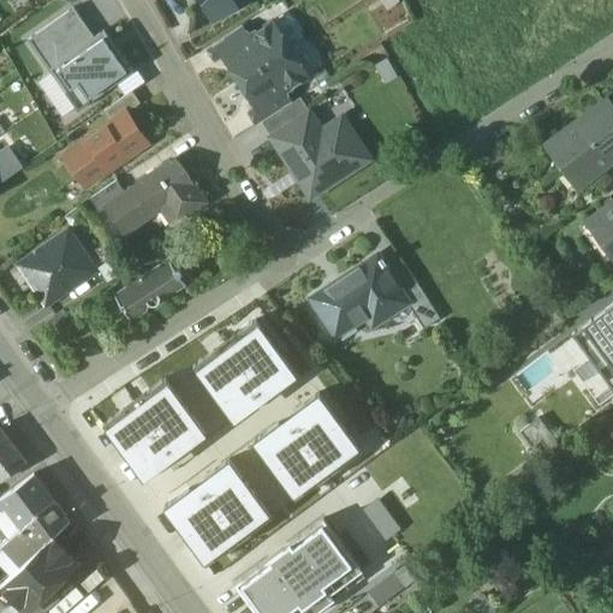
[(198,0),(212,21),(219,16),(227,17),(251,3),(251,0),(198,0)]
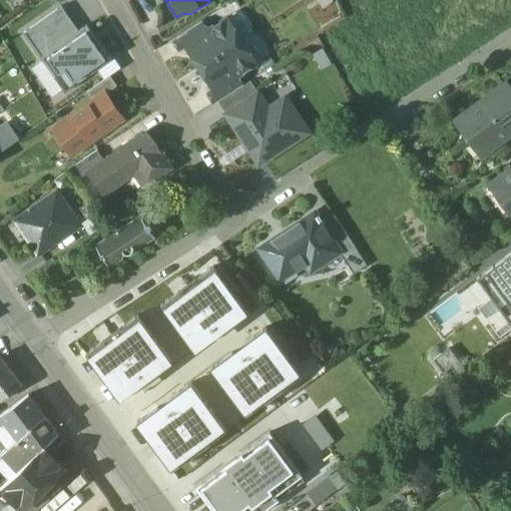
[(40,59),(76,34),(59,9),(23,34),(40,59)]
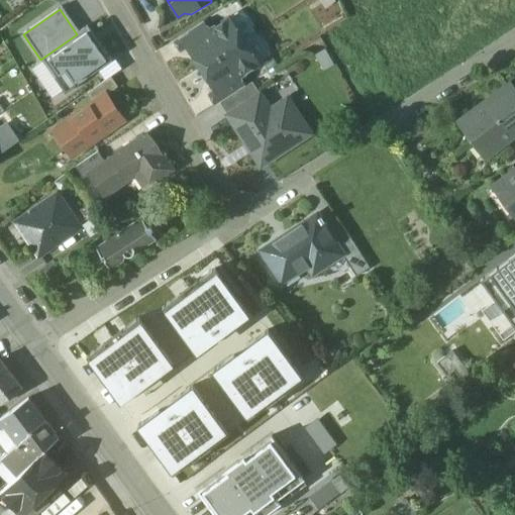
[(208,32),(186,46),(187,48),(200,70),(241,43),(226,20),(208,32)]
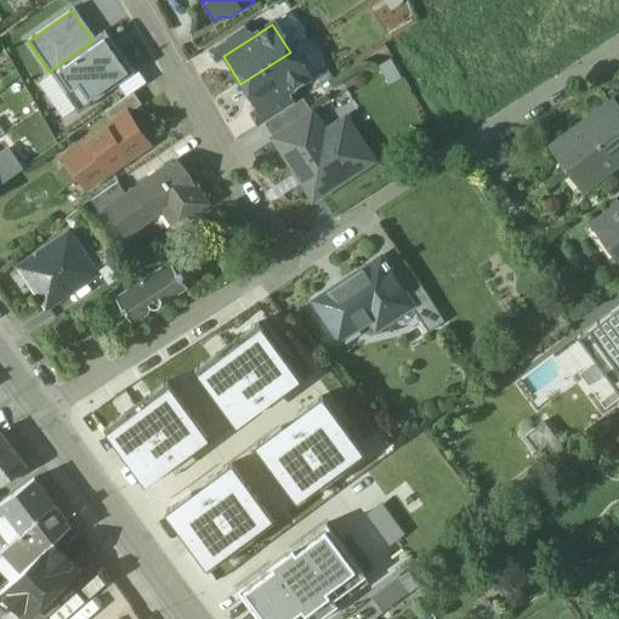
[(243,28),(208,50),(216,63),(225,58),(223,56),(250,39),(243,28)]
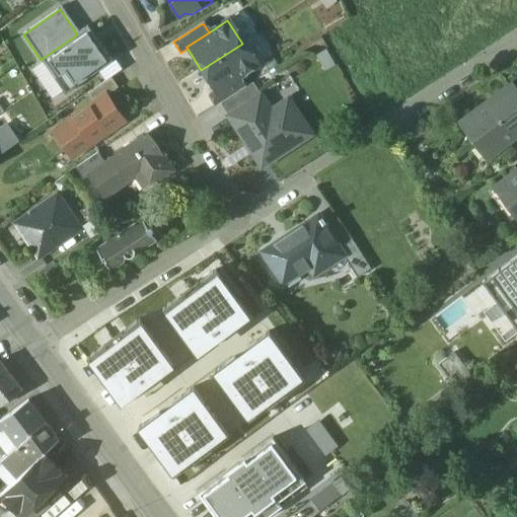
[(41,60),(64,94),(109,64),(86,28),(77,34),(41,60)]
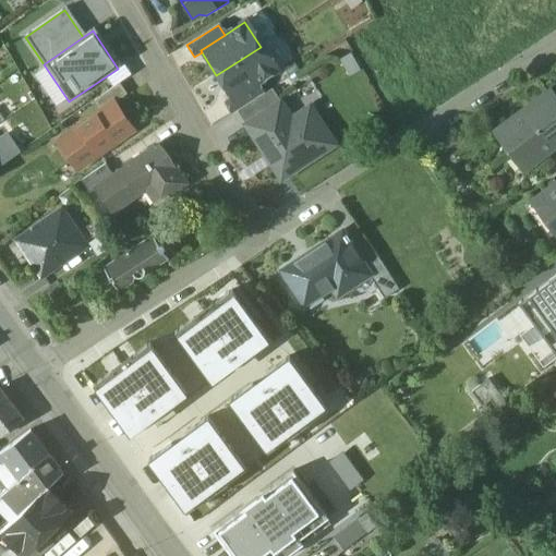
[(261,47),(216,75),(231,97),(232,99),(256,84),(276,71),(261,47)]
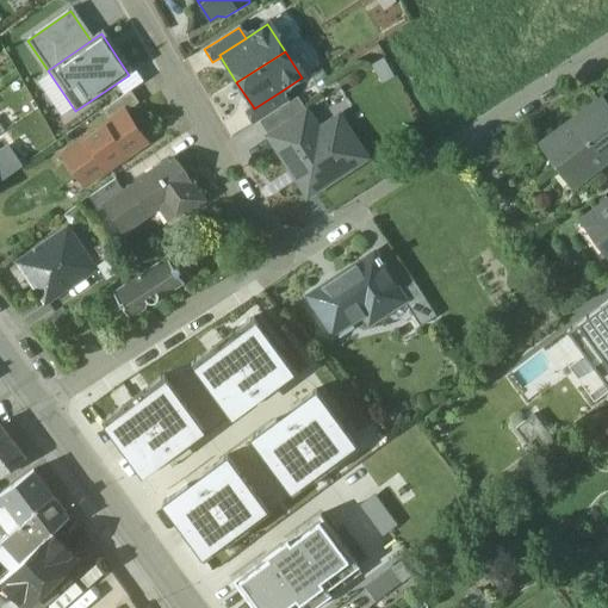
[(320,122),(347,103),(337,90),(311,109),(320,122)]
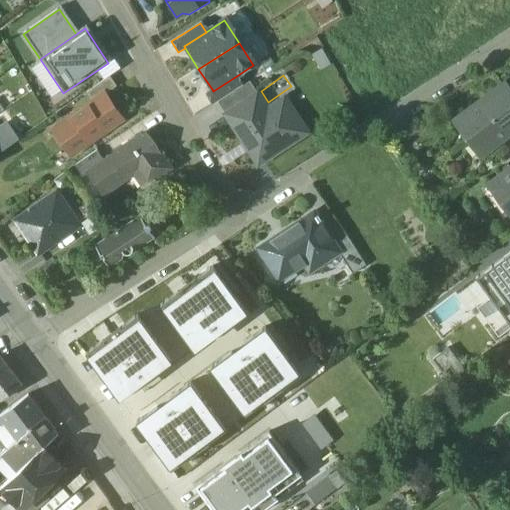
[(235,77),(213,91),(212,89),(205,94),(213,105),(216,103),(241,87),(235,77)]
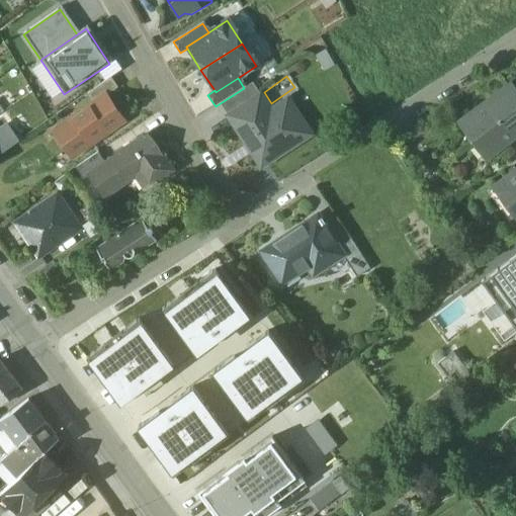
[(110,80),(87,96),(93,105),(104,98),(117,90),(110,80)]
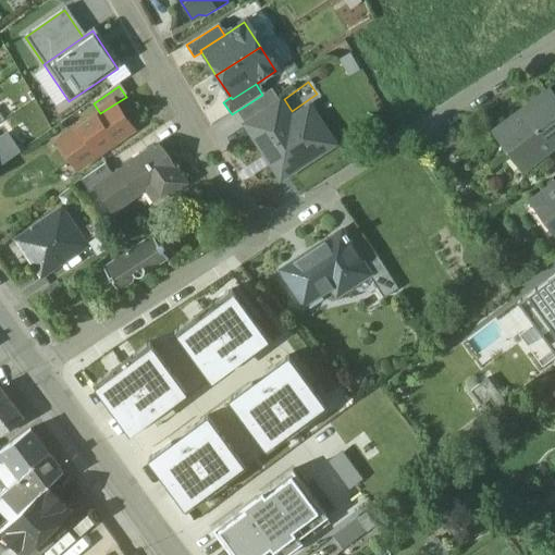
[(262,95),(235,112),(244,125),(278,102),(279,102),(270,89),(262,95)]
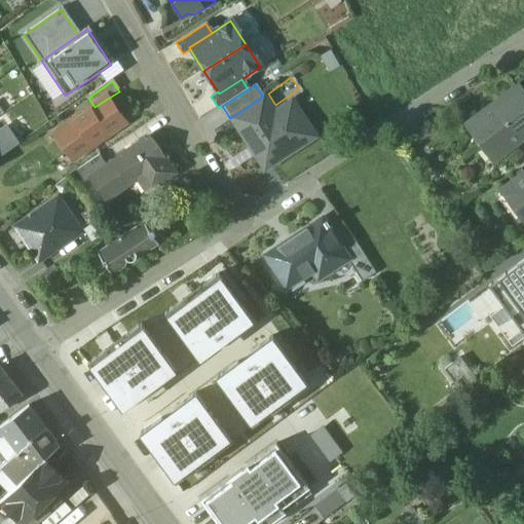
[(523,135),(523,103),(515,90),(470,125),(494,158),(520,139),(523,135)]
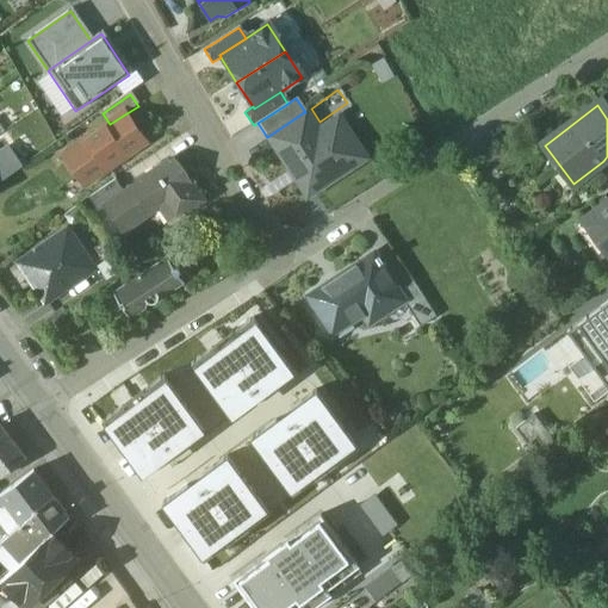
[(304,112),(267,137),(305,198),(365,160),(345,129),(324,143),(305,112),(304,112)]
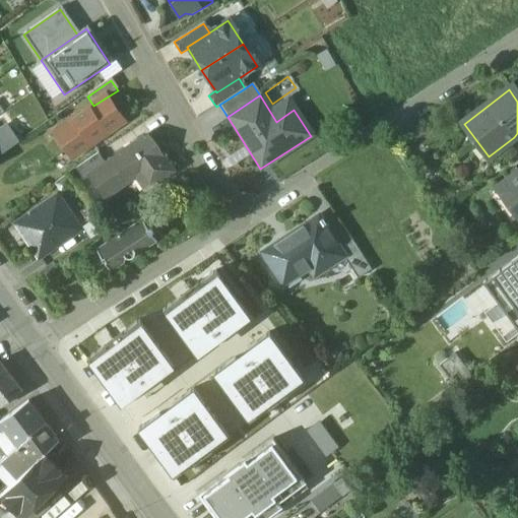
[(93,106),(55,133),(72,158),(122,124),(105,99),(93,106)]
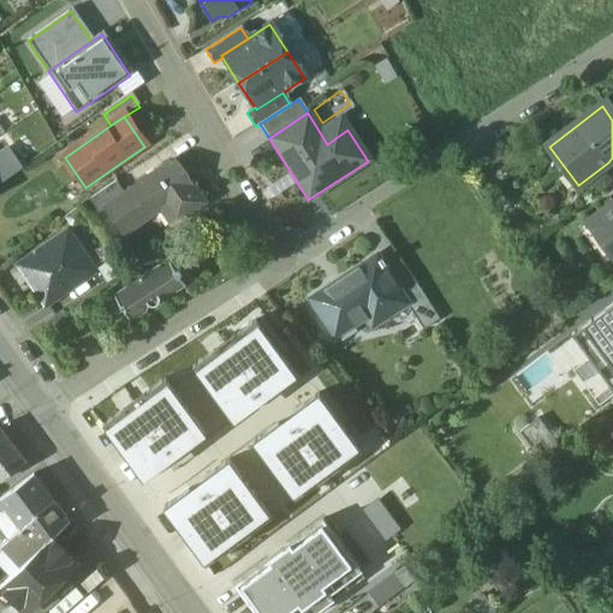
[(7,150),(0,155),(0,184),(21,170),(7,150)]
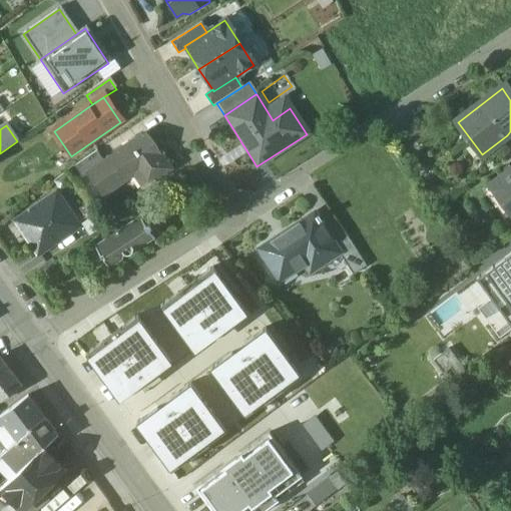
[(103,163),(85,175),(86,176),(99,196),(136,172),(144,184),(139,188),(142,191),(155,182),(154,180),(168,170),(158,155),(156,156),(143,136),(103,163)]
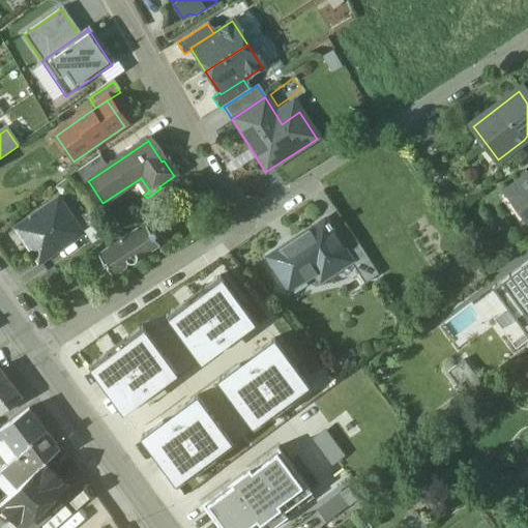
[(99,156),(76,173),(84,185),(89,182),(88,181),(107,169),(99,156)]
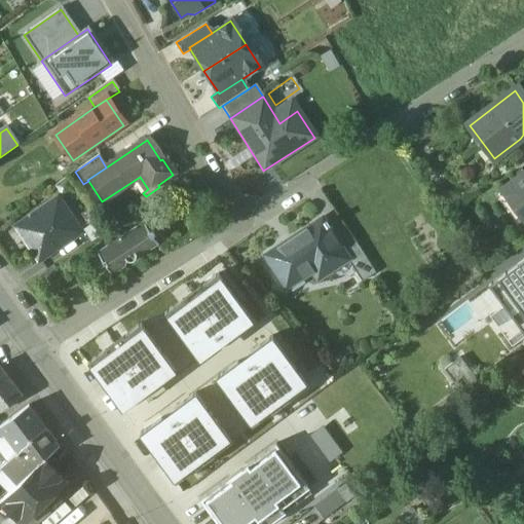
[(523,176),(503,191),(523,219),(523,176)]
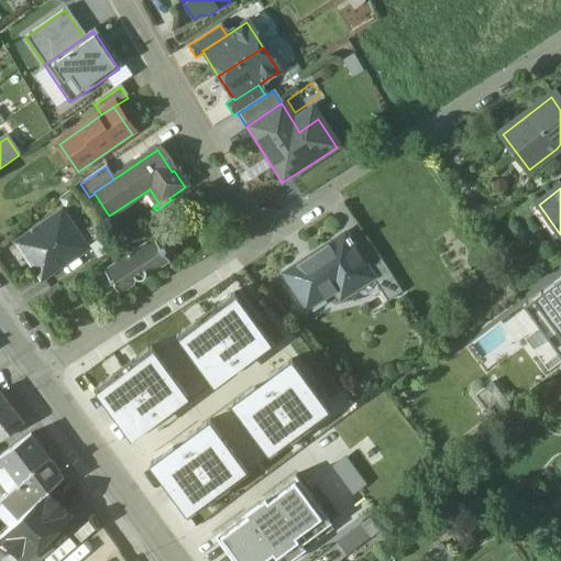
[(61,213),(15,244),(40,281),(85,250),(61,213)]
